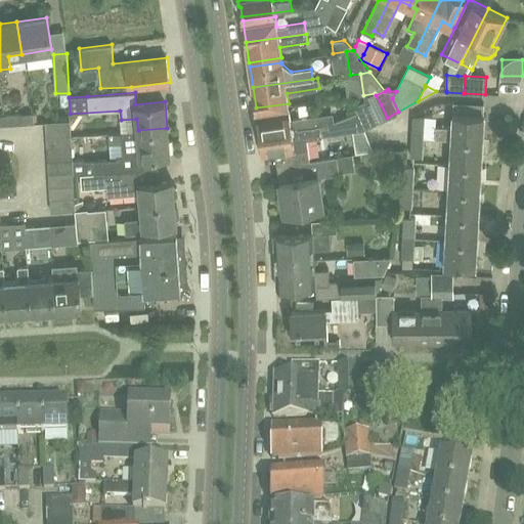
[(376,122),(387,118),(381,104),(376,95),(375,93),(363,95),(364,95),(364,100),(365,99),(369,108),(376,122)]
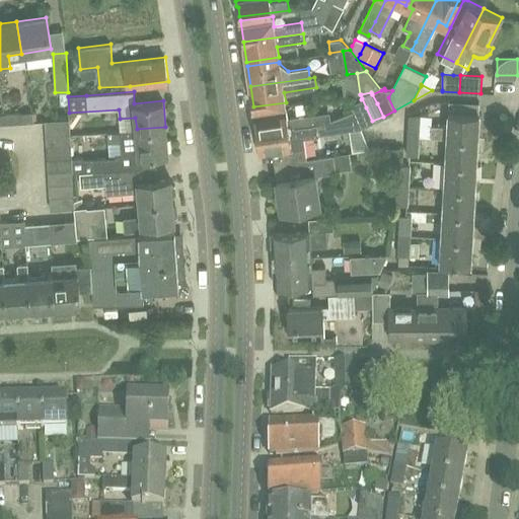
[(350,104),(353,110),(331,121),(332,131),(360,127),(361,127),(372,121),(366,107),(362,98),(361,99),(350,104)]
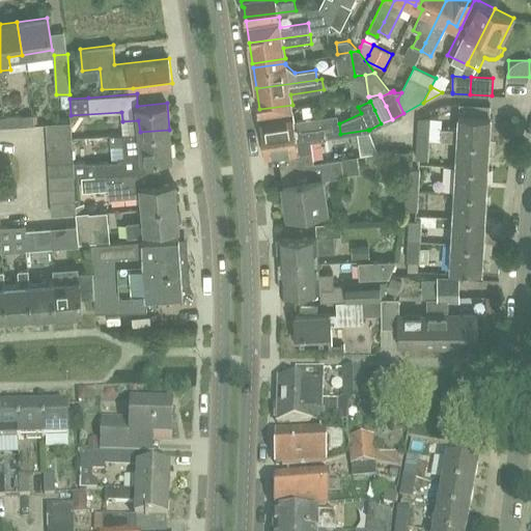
[(457,129),(441,128),(440,139),(456,140),(487,141),(490,115),(491,107),(458,105),(457,115),(457,129)]
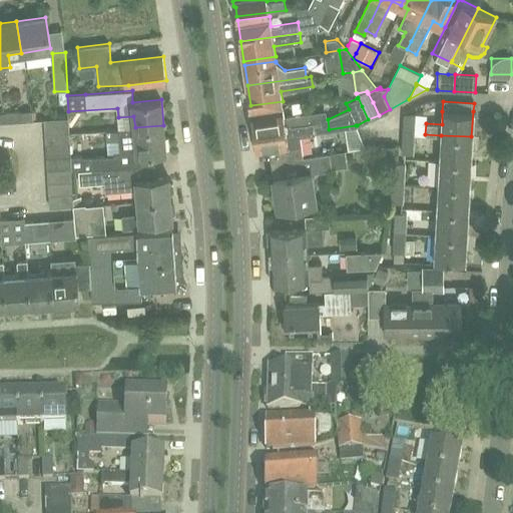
[(252,121),(254,130),(313,121),(312,111),(284,115),(283,105),(251,109),(251,112),(249,115),(250,121),(252,121)]
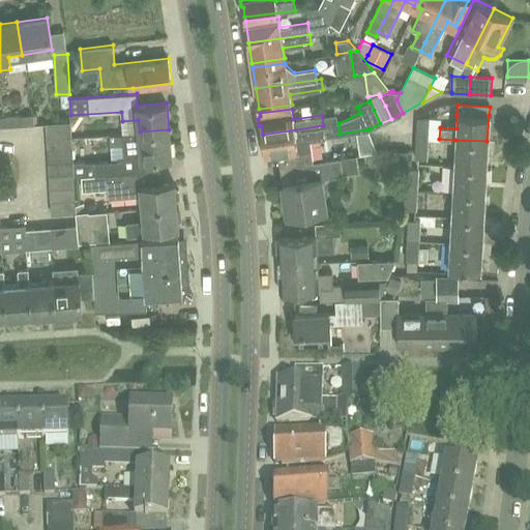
[(33,114),(2,116),(3,127),(34,125),(33,114)]
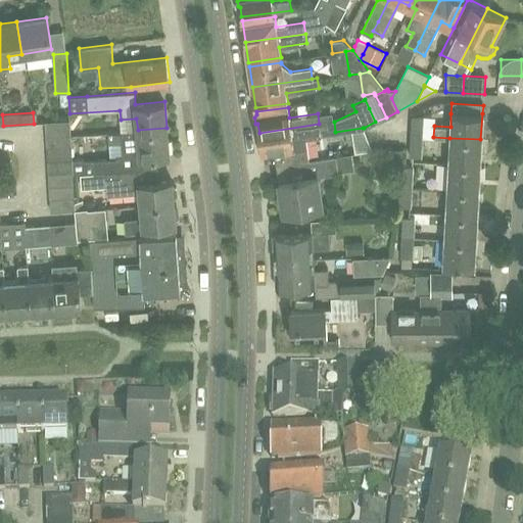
[(423,121),(424,116),(412,116),(411,116),(410,136),(423,137),(423,135),(423,121)]
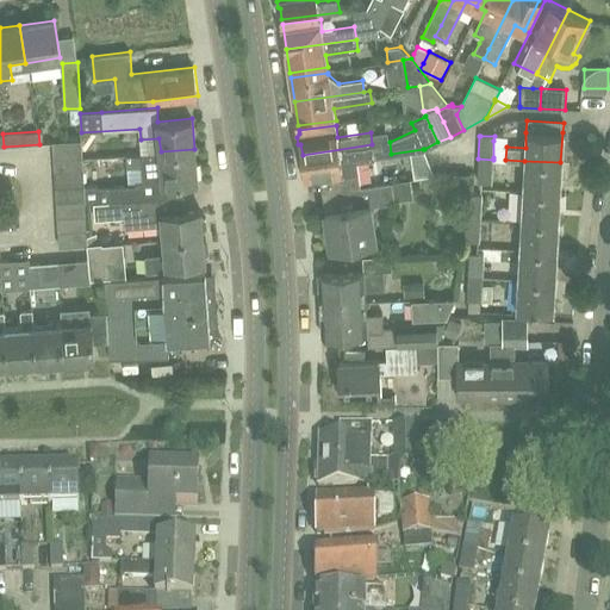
[(54,159),(82,156),(81,139),(53,142),(54,159)]
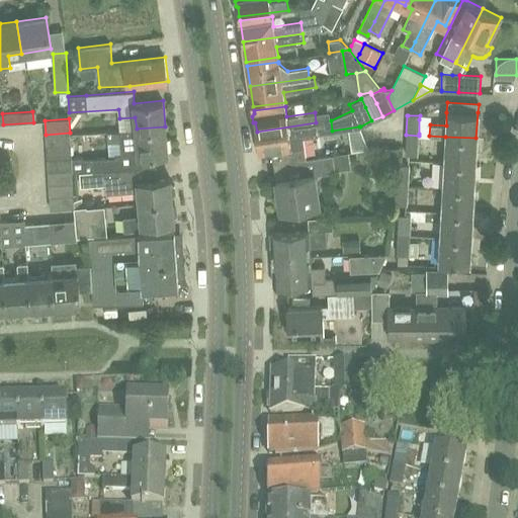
[(318,133),(316,122),(257,132),(258,139),(255,141),(256,148),(259,149),(259,152),(291,147),(290,137),(318,133)]
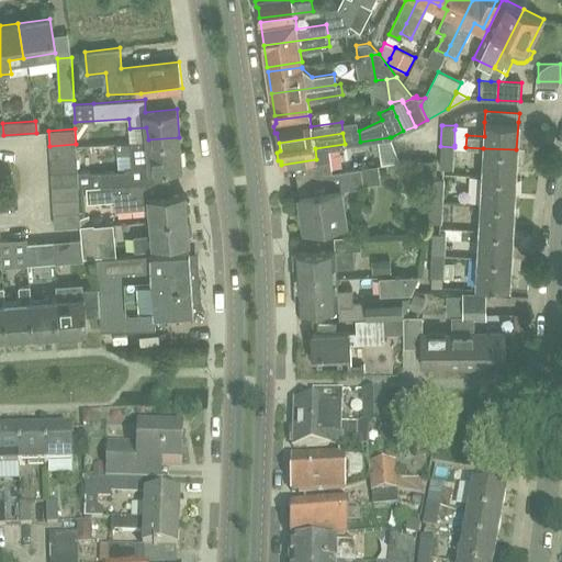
[(144,183),(143,170),(182,166),(179,137),(148,139),(131,142),(134,170),(78,175),(79,184),(79,188),(113,184),(135,183),(144,183)]
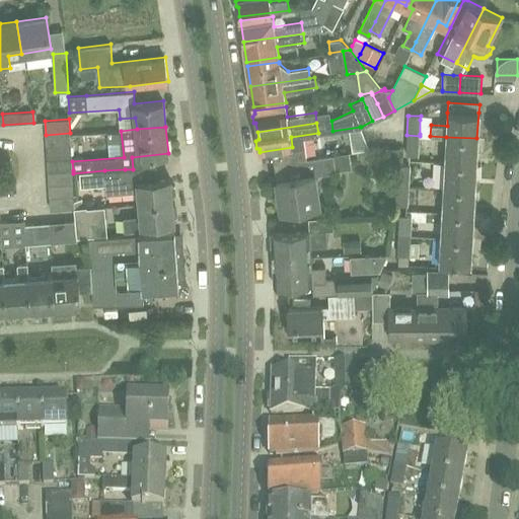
[(70,133),(46,135),(46,147),(71,145),(70,133)]
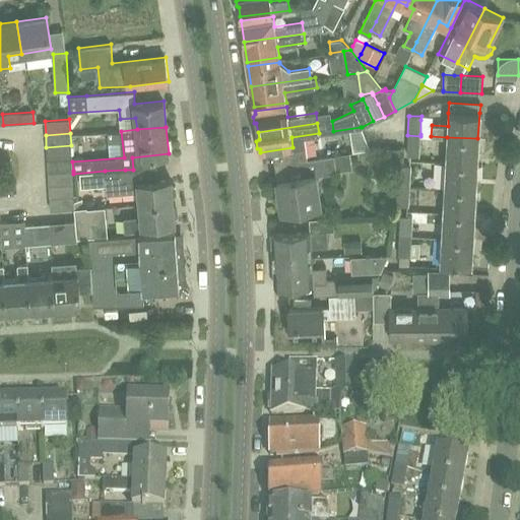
[(420,136),(407,135),(406,156),(419,156),(420,136)]
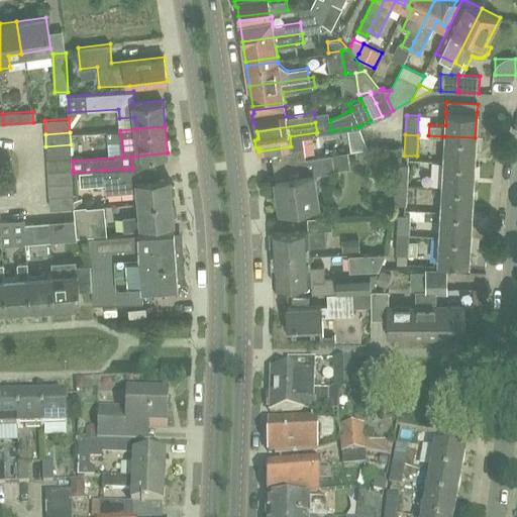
[(475,137),(444,136),(443,161),(474,163),(475,137)]
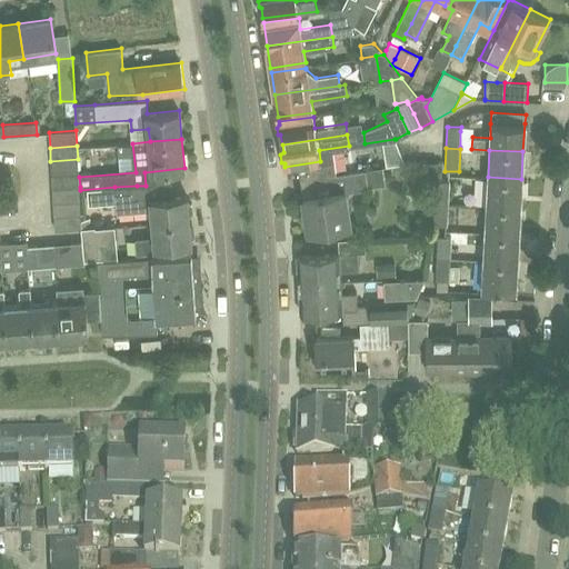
[(78,159),(50,161),(51,176),(79,173),(78,159)]
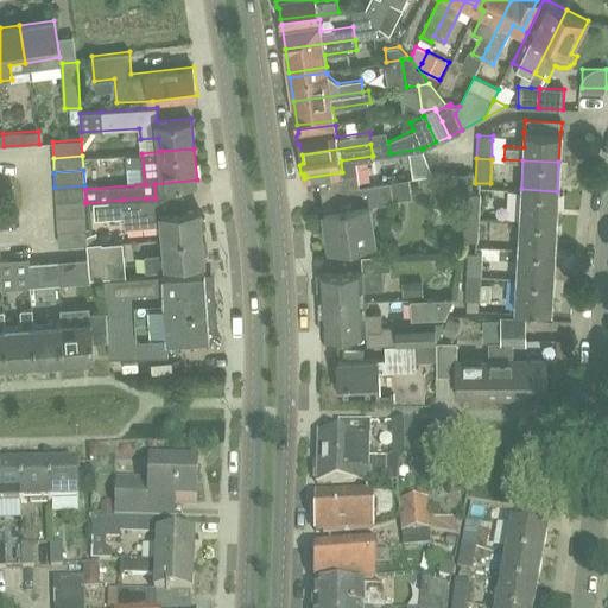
[(466,194),(467,194),(468,173),(453,172),(451,202),(466,202),(466,194)]
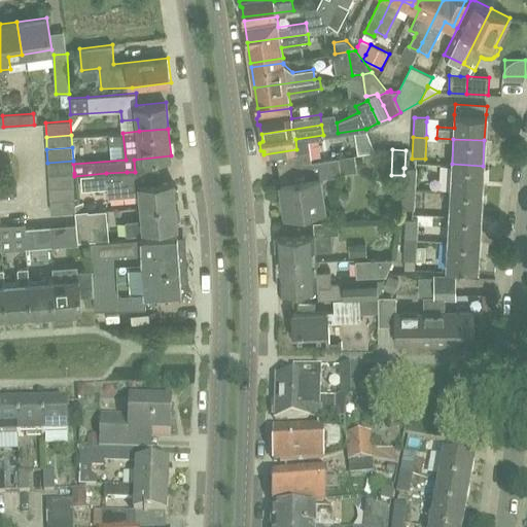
[(306,179),(281,183),(286,214),(324,209),(319,178),(342,175),(339,157),(303,163),(306,179)]
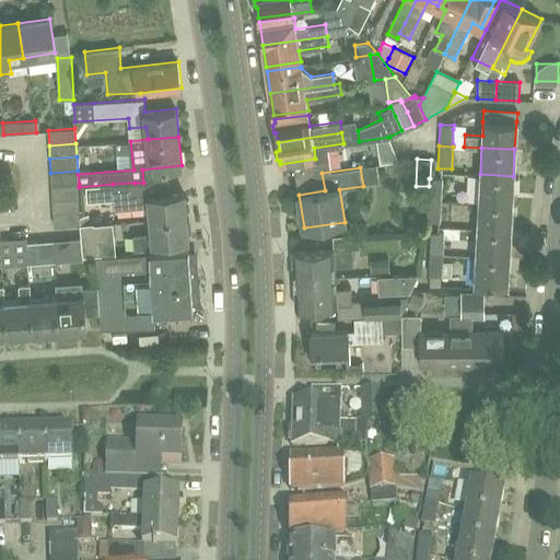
[(78,174),(78,171),(50,173),(51,186),(79,184),(78,174)]
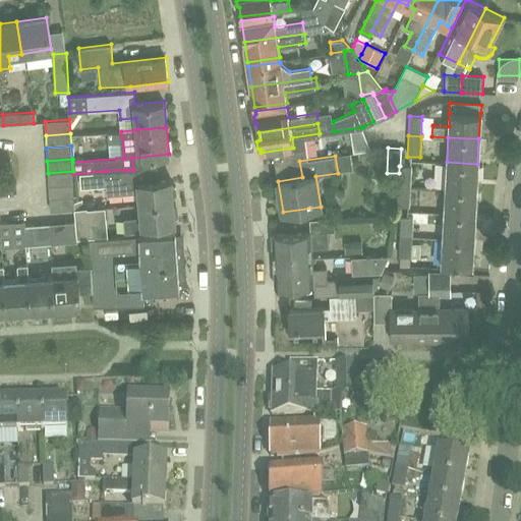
[(477,164),(447,162),(446,187),(476,189),(477,164)]
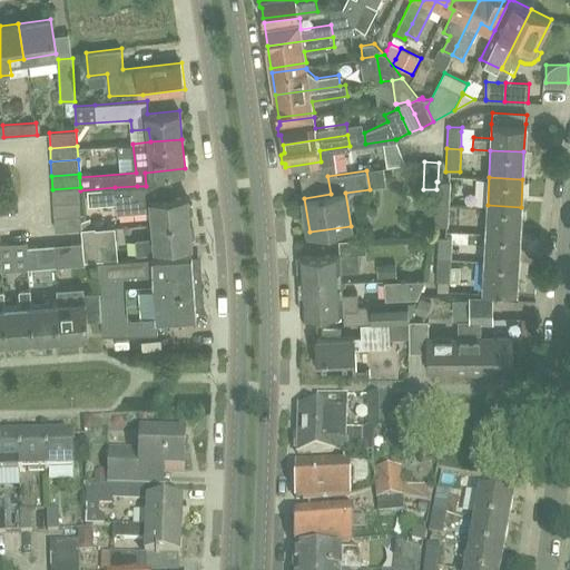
[(436,189),(435,204),(450,204),(451,182),(438,182),(436,182),(436,189)]
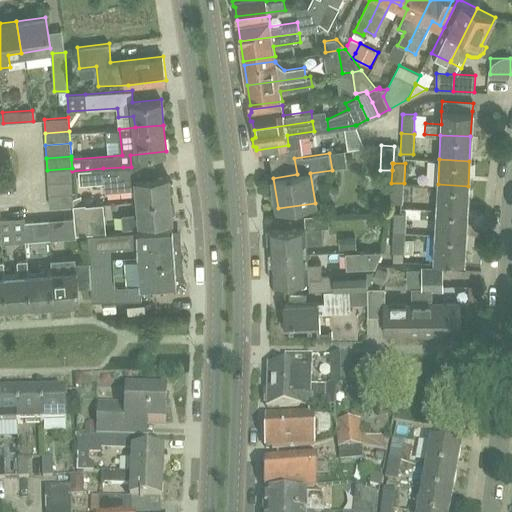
[(123,167),(103,168),(105,190),(137,188),(138,201),(171,198),(170,193),(174,191),(174,183),(169,181),(169,175),(132,178),(131,167),(123,167)]
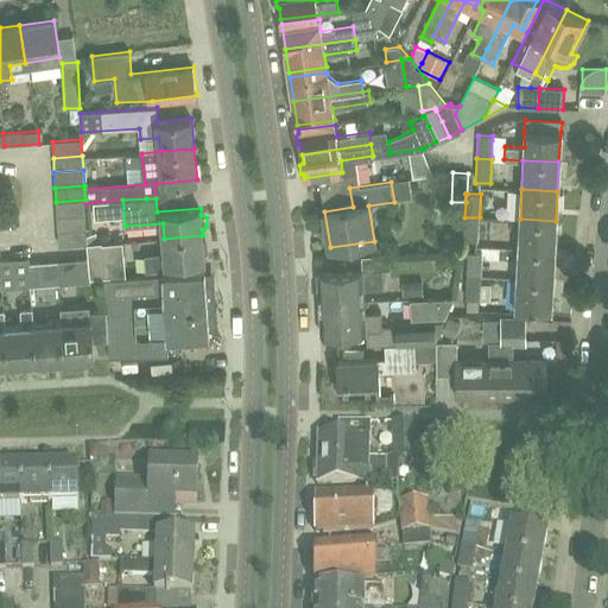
[(86,200),(56,202),(57,216),(87,214),(86,206),(86,203),(86,200)]
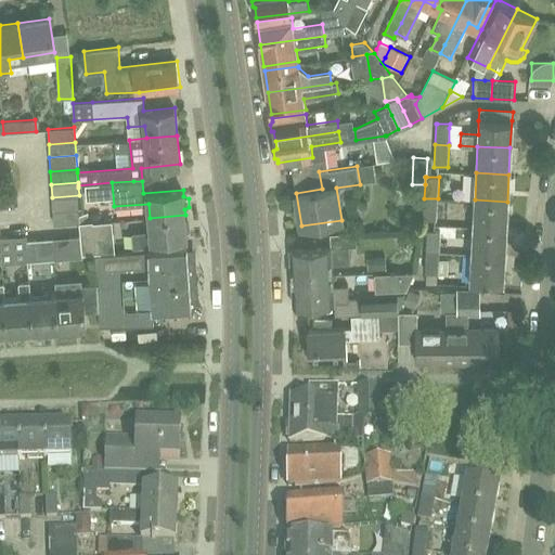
[(79,195),(52,197),(53,211),(80,209),(79,195)]
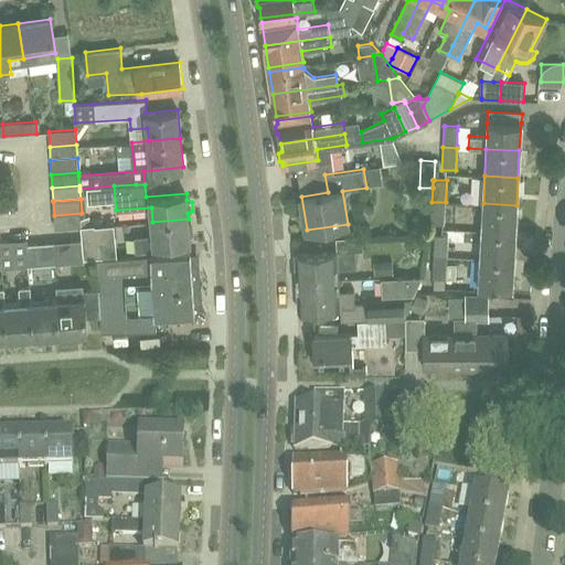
[(446,202),(432,202),(430,224),(445,224),(446,202)]
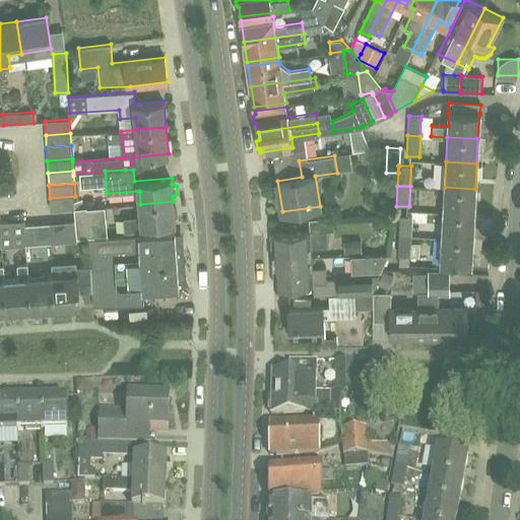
[(475,189),(445,187),(443,212),(473,214),(475,189)]
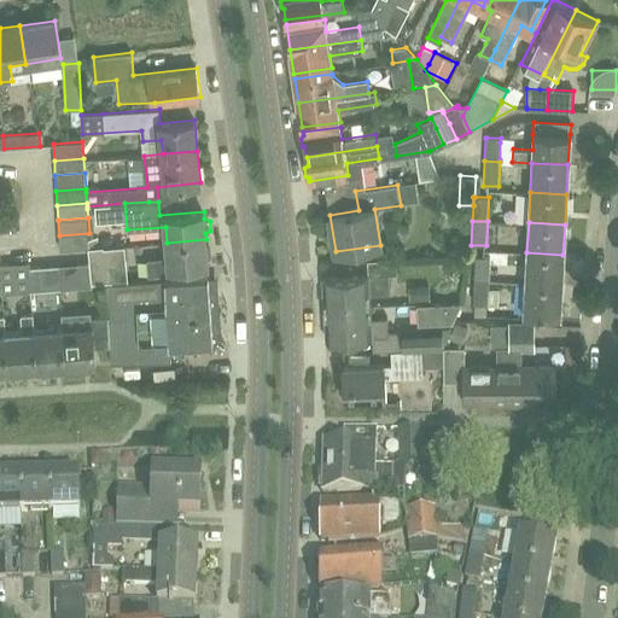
[(89,233),(59,235),(60,251),(88,249),(91,249),(91,248),(89,233)]
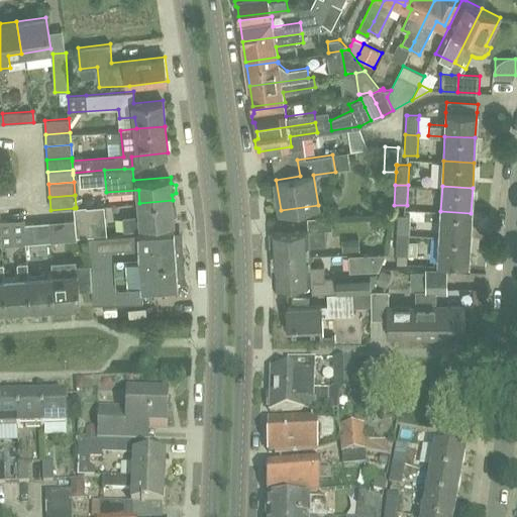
[(173,200),(139,203),(140,216),(124,217),(125,230),(143,228),(143,224),(175,221),(173,200)]
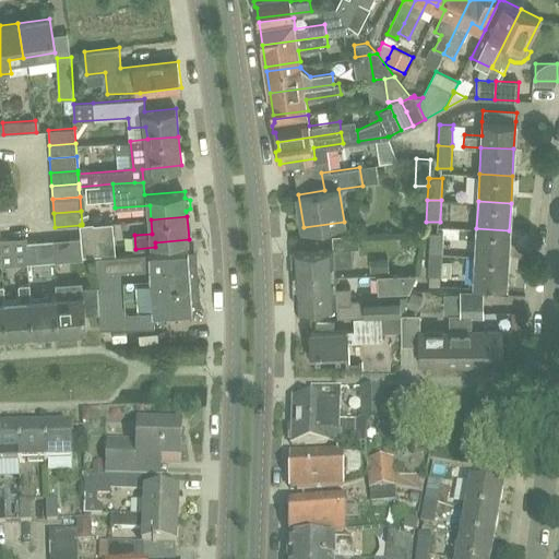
[(94,223),(82,224),(82,225),(80,225),(81,238),(83,257),(103,254),(102,241),(115,239),(113,223),(94,224),(94,223)]
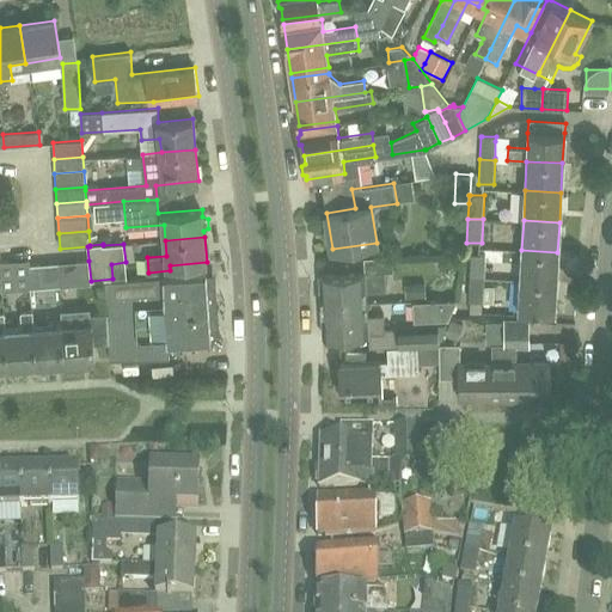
[(557,252),(521,250),(520,280),(556,282),(557,252)]
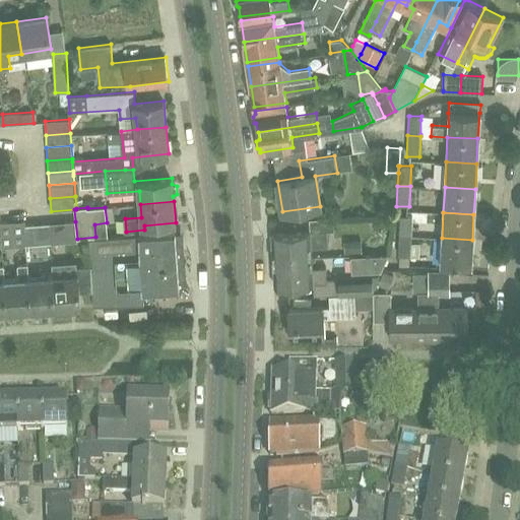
[(400,215),(398,236),(411,237),(413,216),(400,215)]
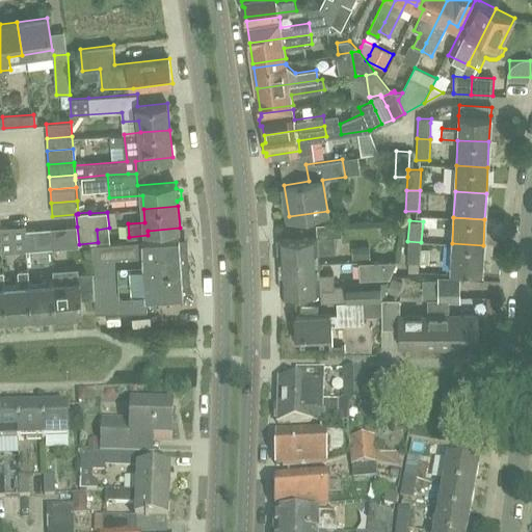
[(25,231),(26,231),(25,227),(1,228),(2,239),(2,253),(26,251),(25,231)]
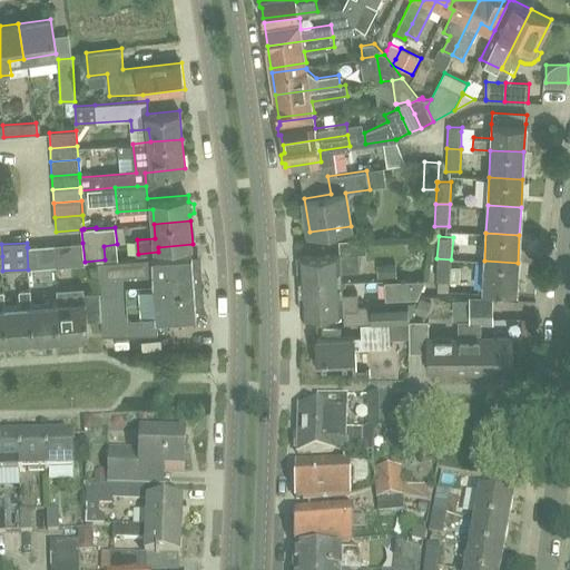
[(85,264),(85,262),(82,243),(71,243),(74,265),(85,264)]
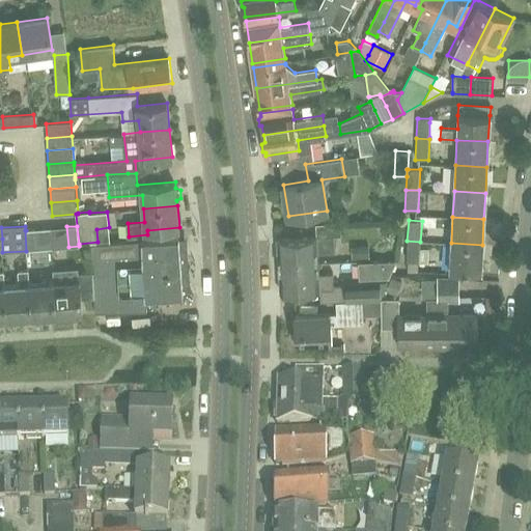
[(35,229),(26,230),(25,230),(26,251),(36,250),(35,229)]
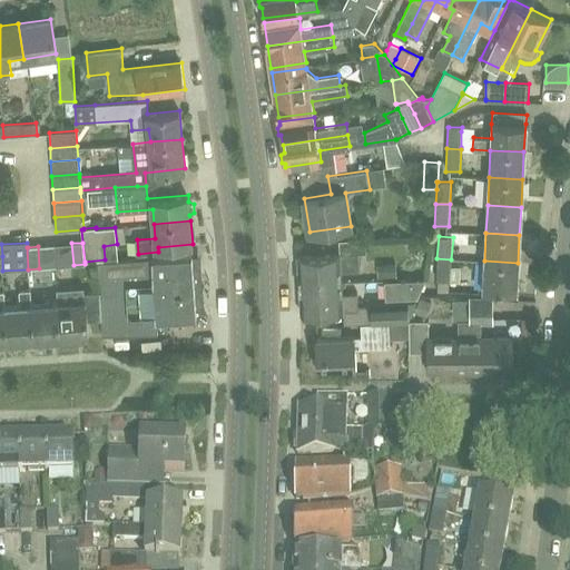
[(301,283),(342,282),(341,271),(360,269),(359,253),(298,256),(301,283)]
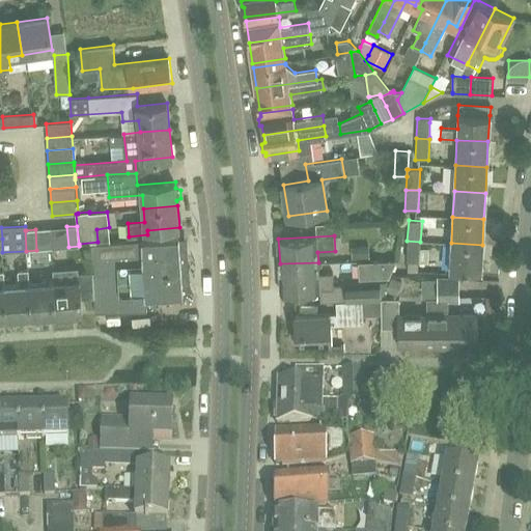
[(147,311),(146,296),(182,292),(178,238),(93,244),(95,272),(93,272),(95,297),(96,312),(147,311)]
